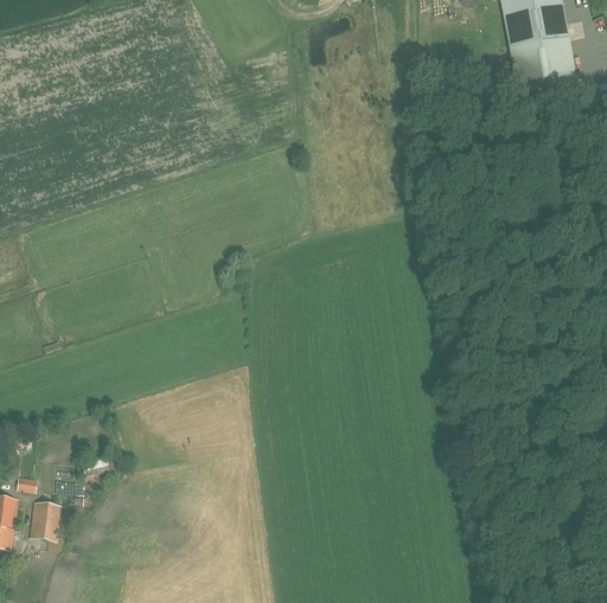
[(518,95),(548,89),(547,79),(574,74),(561,0),(500,0),(508,37),(518,95)]
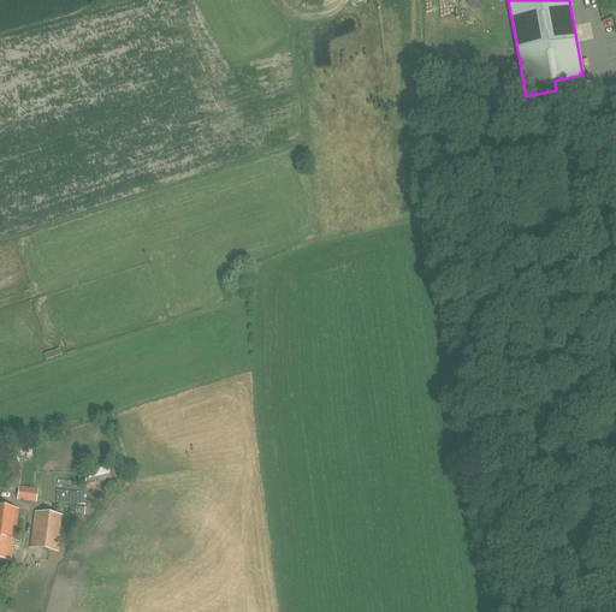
[(17,497),(36,499),(37,487),(19,485),(17,497)]
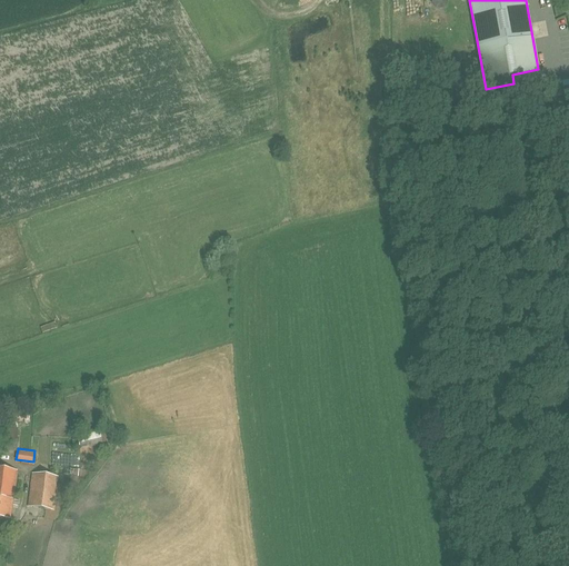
[(0,466),(0,514),(10,516),(16,468),(0,466)]
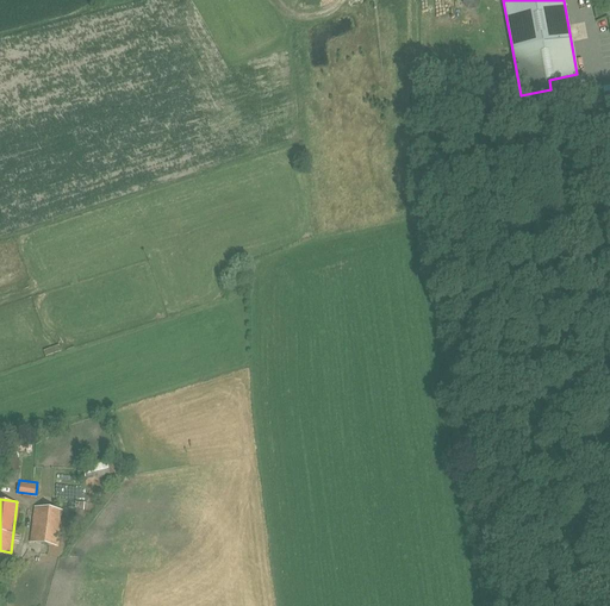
[(57,543),(62,507),(33,504),(30,539),(57,543)]
